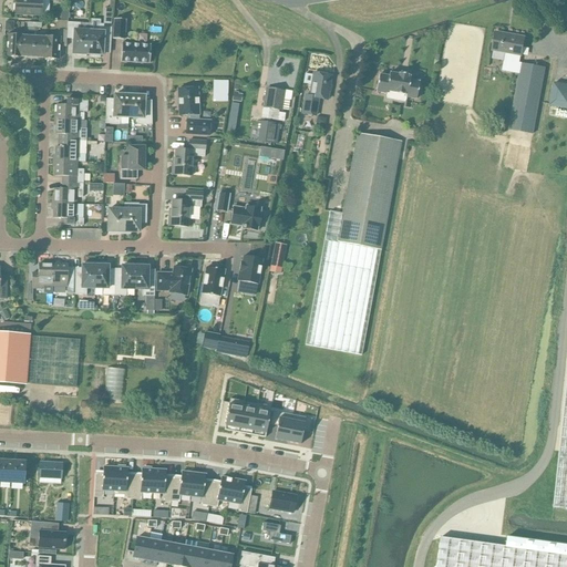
[(14,14),(40,16),(41,0),(14,0),(16,3),(13,6),(13,10),(14,12),(14,14)]
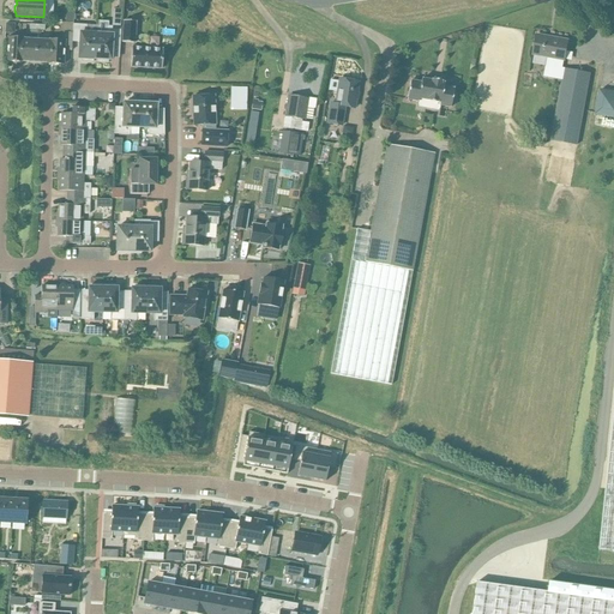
[(136,42),(137,22),(122,20),(121,42),(136,42)]
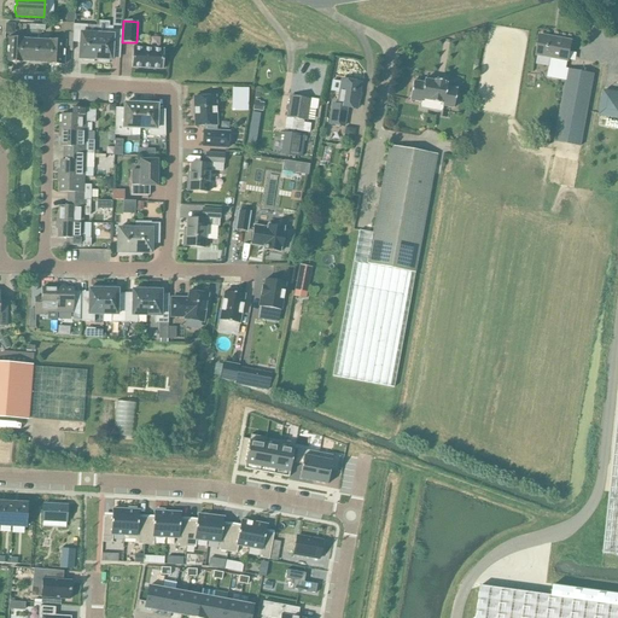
[(82,63),(94,63),(94,59),(95,60),(97,34),(87,34),(87,25),(74,24),(73,33),(73,42),(81,44),(80,59),(82,59),(82,63)]
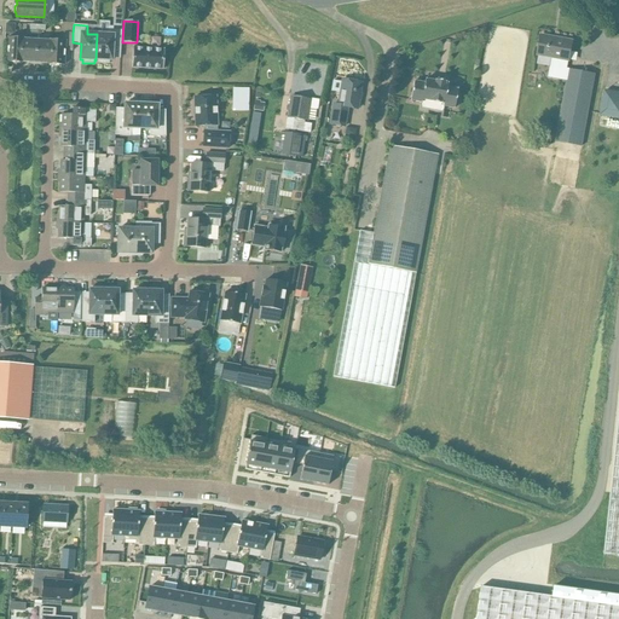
[(98,63),(109,64),(109,61),(113,61),(113,45),(121,46),(122,28),(108,27),(108,35),(97,34),(96,61),(98,61),(98,63)]
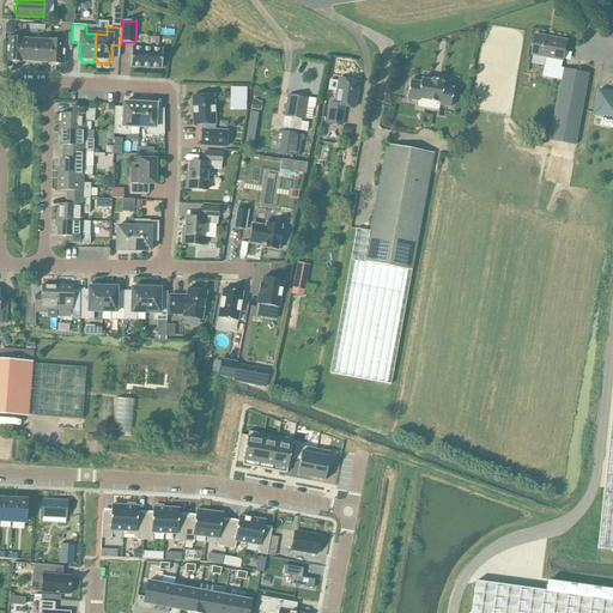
[(49,64),(64,65),(64,50),(72,52),(72,42),(72,32),(62,32),(62,42),(50,41),(49,64)]
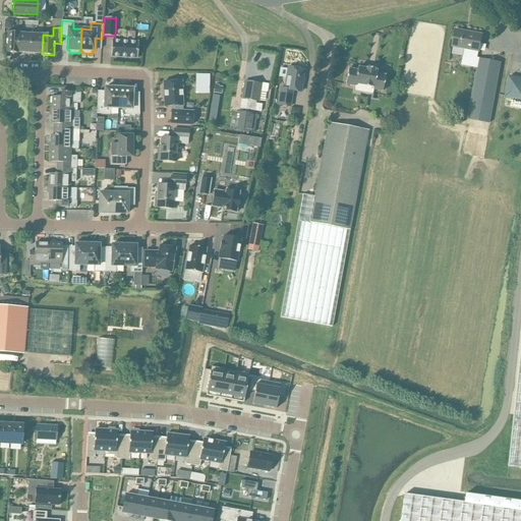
[(467,120),(490,123),(502,63),(479,58),(477,58),(478,51),(479,52),(482,35),(455,30),(452,47),(464,49),(461,65),(477,68),(467,120)]
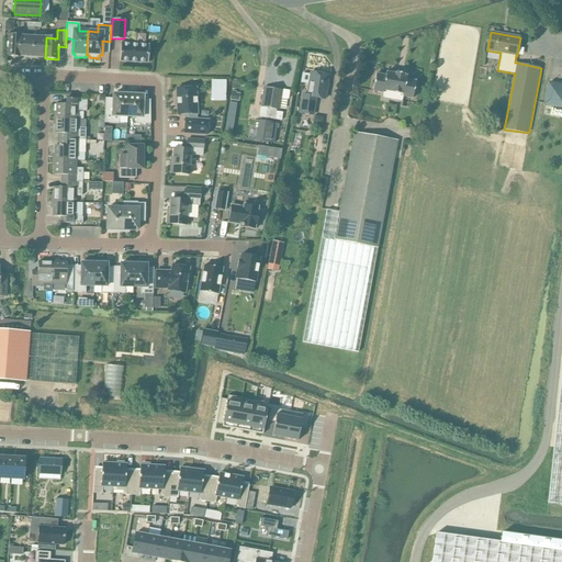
[(19,57),(20,36),(8,35),(6,56),(19,57)]
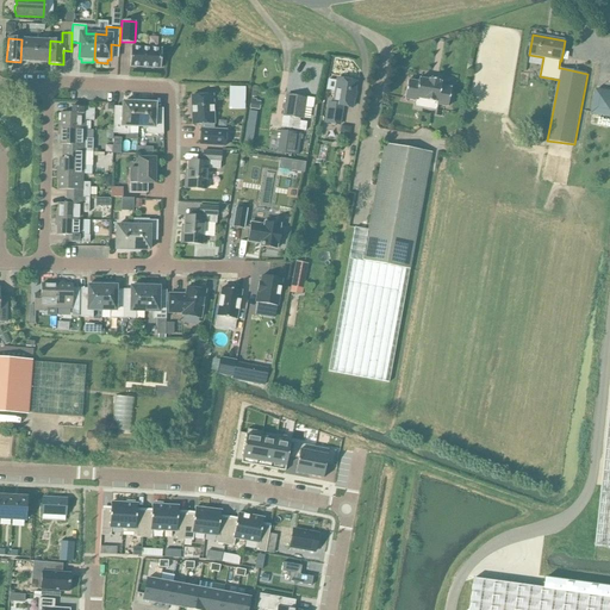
[(22,61),(35,62),(36,41),(23,39),(22,39),(20,62),(22,62),(22,61)]
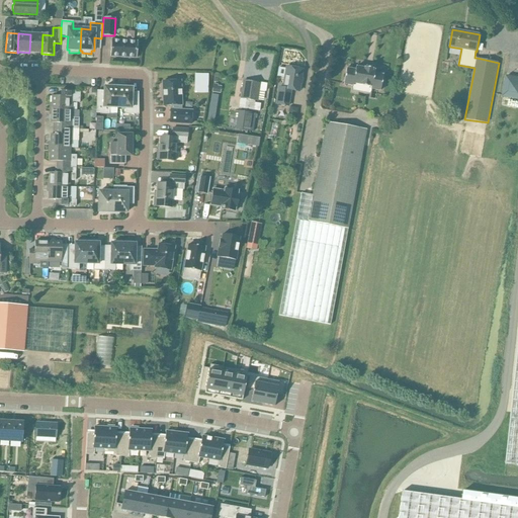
[(40,54),(41,54),(42,34),(41,34),(41,35),(30,34),(29,53),(40,54)]
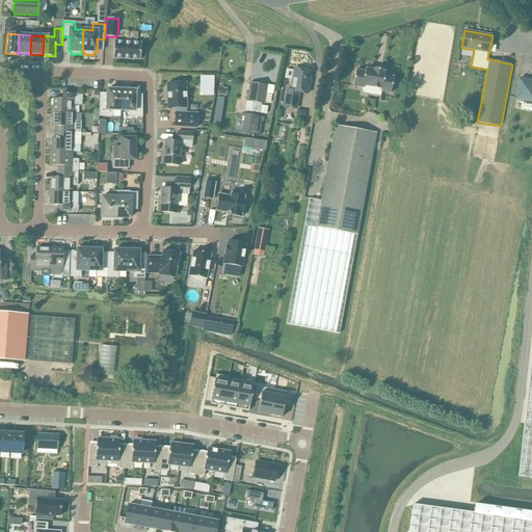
[(113,58),(140,59),(141,43),(114,42),(113,58)]
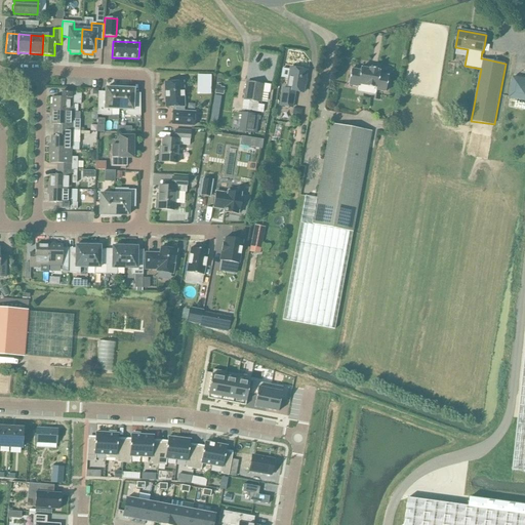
[(375,90),(385,92),(388,76),(379,75),(379,72),(377,71),(377,70),(376,68),(371,67),(369,69),(369,70),(360,68),(360,71),(351,70),(348,85),(358,87),(358,84),(366,86),(366,87),(374,88),(374,87),(376,88),(375,90)]
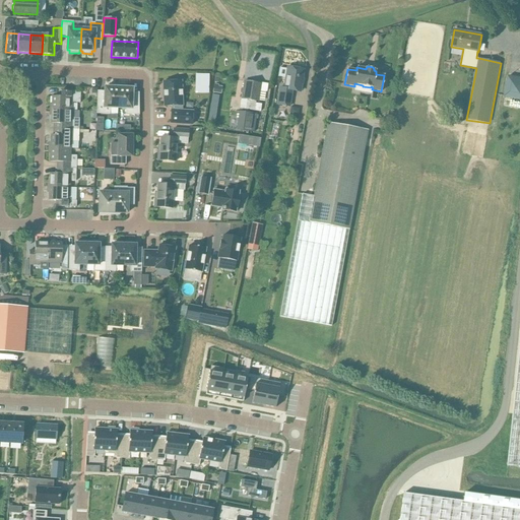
[(277,105),(289,107),(291,90),(300,91),(304,70),(287,67),(284,88),(280,88),(277,105)]
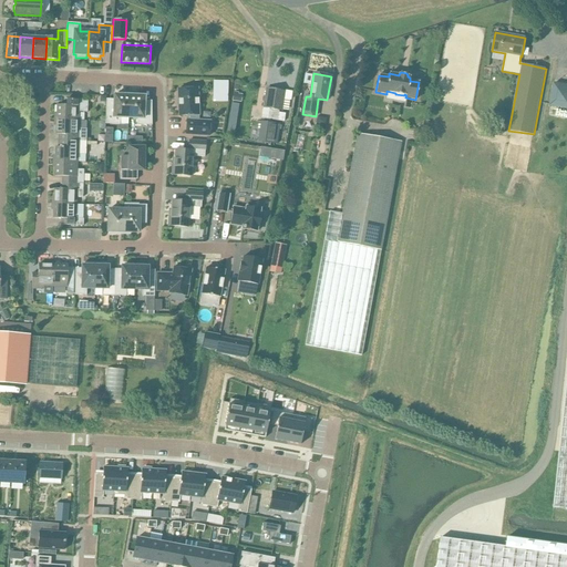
[(566,84),(556,82),(550,105),(566,109),(566,84)]
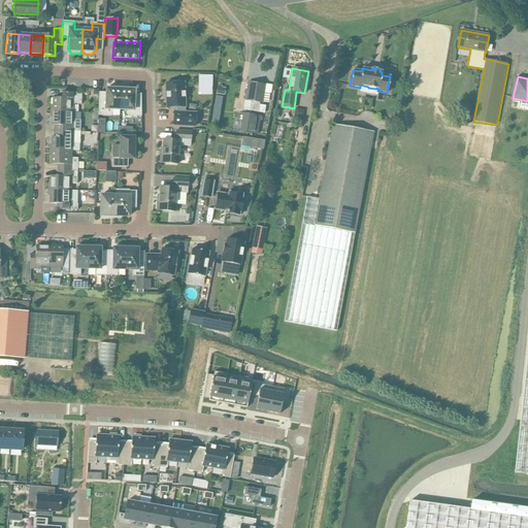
[(209,80),(198,83),(200,93),(211,90),(209,80)]
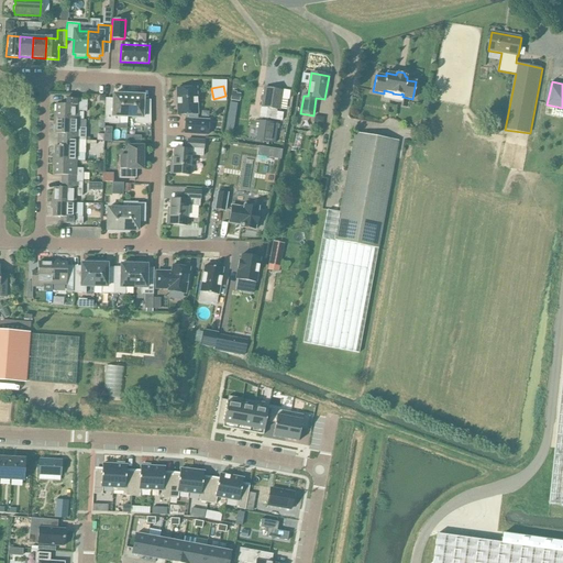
[(184,134),(208,135),(209,120),(197,119),(198,114),(197,88),(177,89),(178,116),(186,114),(185,119),(184,134)]
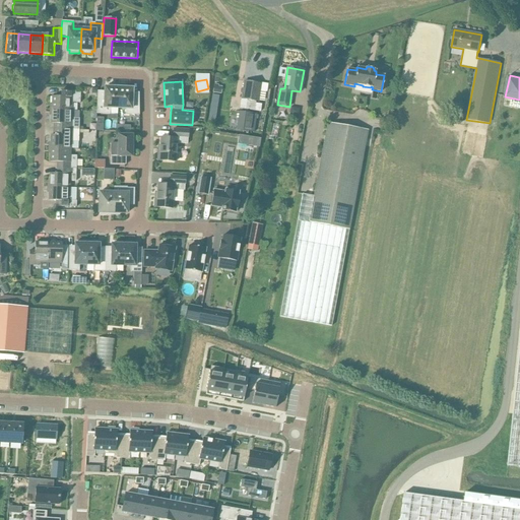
[(245,110),(254,111),(256,101),(258,102),(260,84),(245,82),(242,99),(246,100),(245,110)]
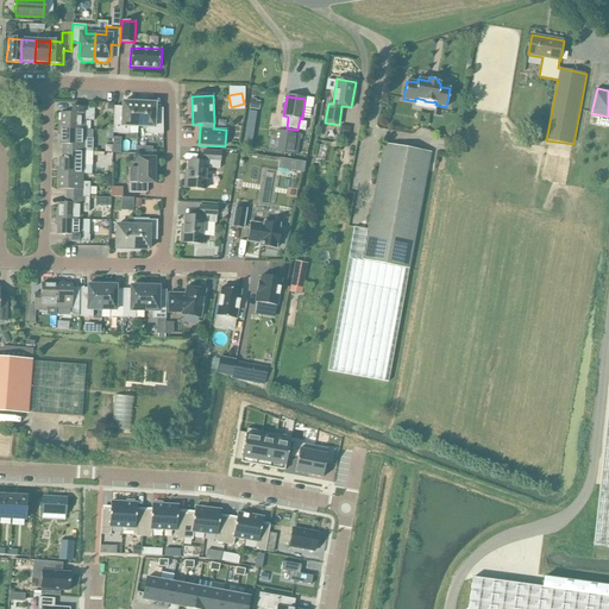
[(113,133),(129,135),(129,126),(138,126),(139,100),(130,99),(130,102),(123,102),(123,115),(113,115),(113,133)]
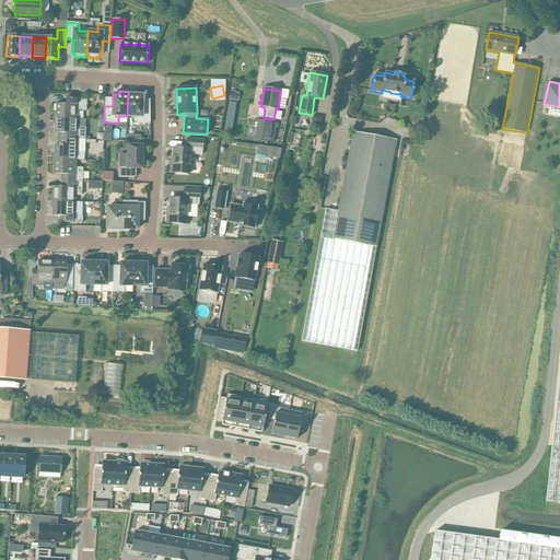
[(230,101),(240,102),(241,92),(231,91),(230,101)]
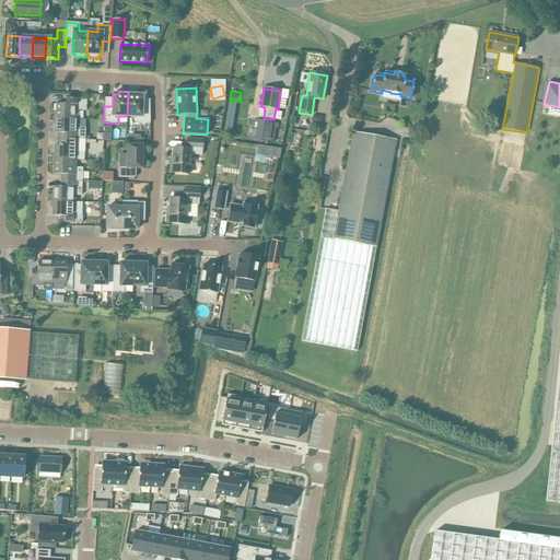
[(135,124),(150,124),(150,108),(142,107),(142,95),(137,95),(137,92),(128,92),(127,116),(135,117),(135,124)]
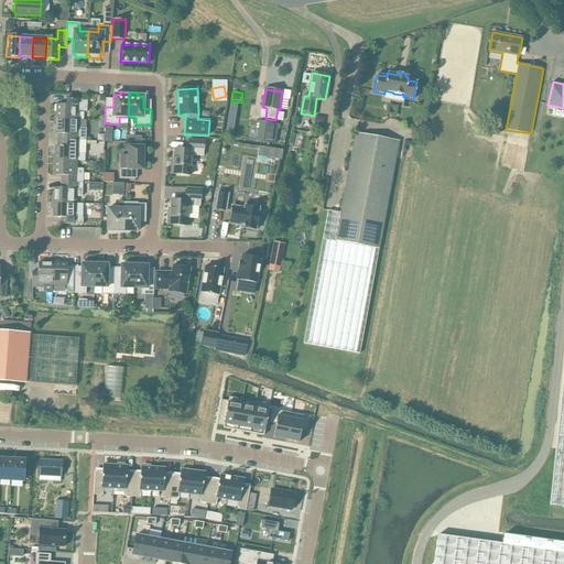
[(56,119),(78,119),(78,111),(87,111),(87,99),(66,98),(66,105),(57,105),(56,119)]
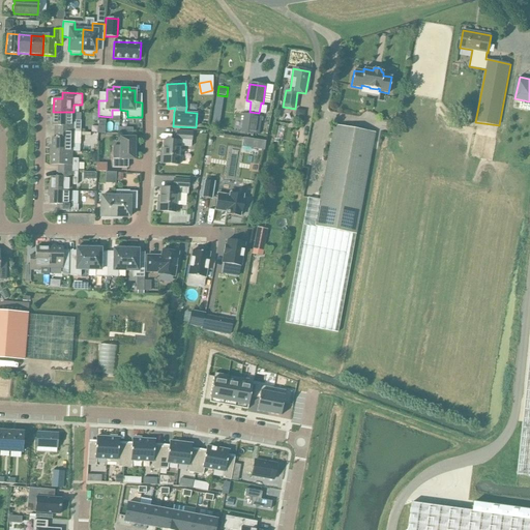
[(221,125),(226,97),(218,96),(212,123),(221,125)]
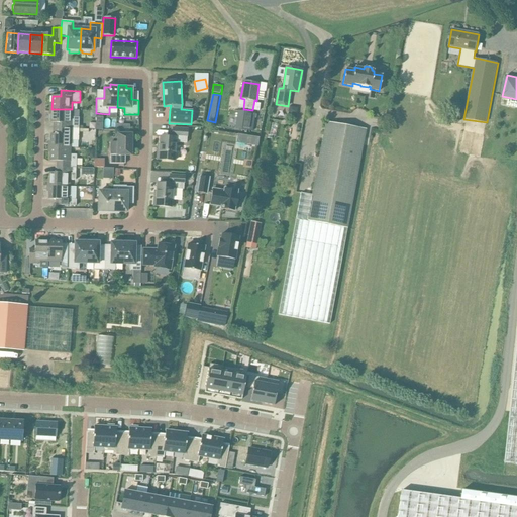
[(72,129),(79,129),(79,117),(72,117),(72,109),(52,109),(52,122),(61,123),(60,128),(72,129)]
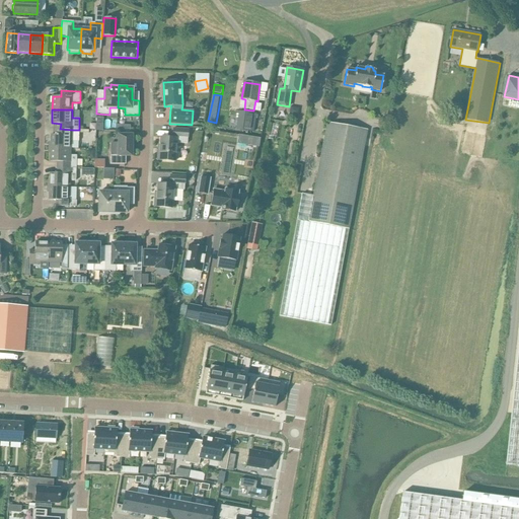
[(239,112),(236,129),(253,132),(255,115),(239,112)]
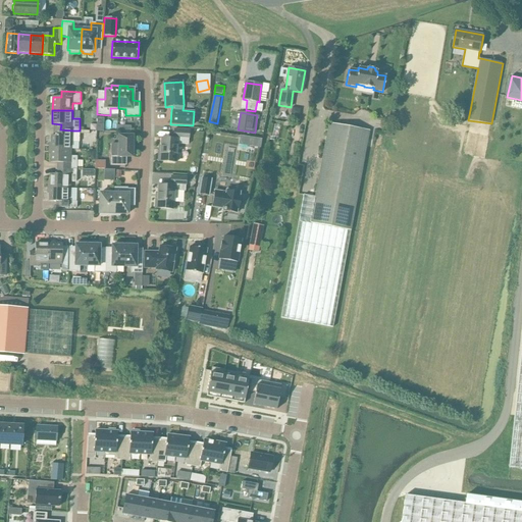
[(281,318),(332,327),(369,131),(329,123),(315,197),(304,195),(281,318)]
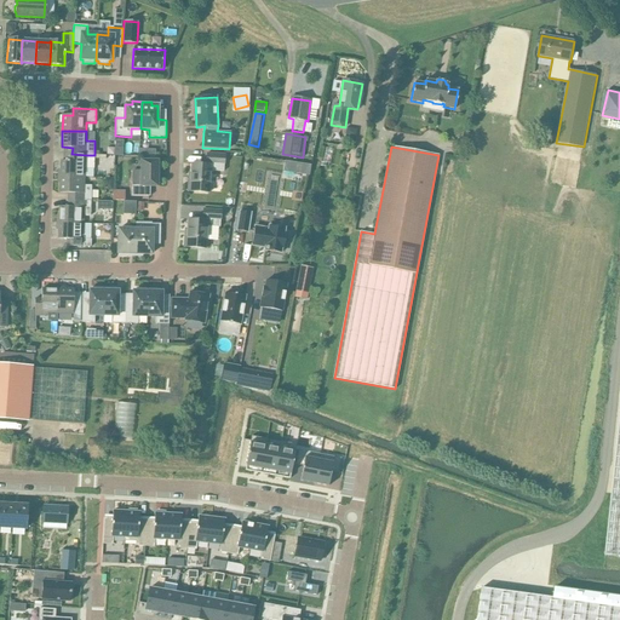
[(329,164),(333,150),(326,148),(322,162),(329,164)]
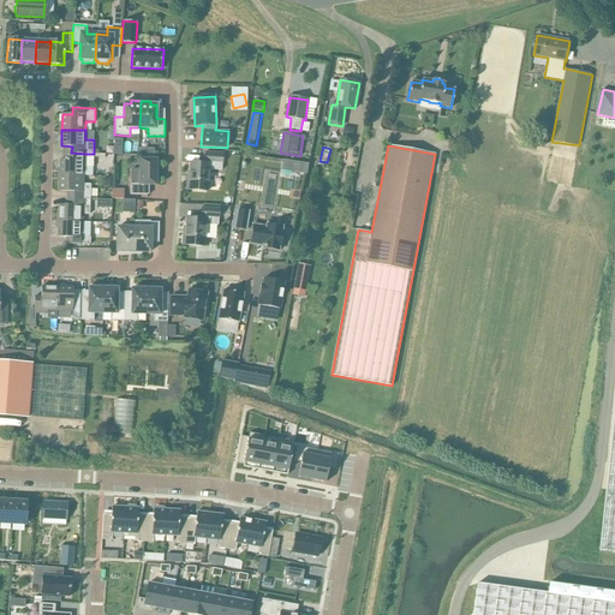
[(60,175),(84,175),(84,168),(94,168),(94,154),(85,154),(71,153),(71,160),(60,160),(60,175)]
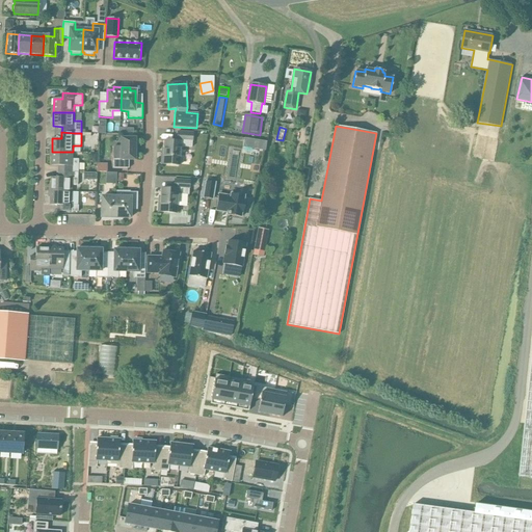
[(161,164),(180,165),(181,147),(192,148),(192,140),(193,133),(178,132),(177,139),(179,139),(178,141),(164,140),(163,155),(161,155),(161,164)]
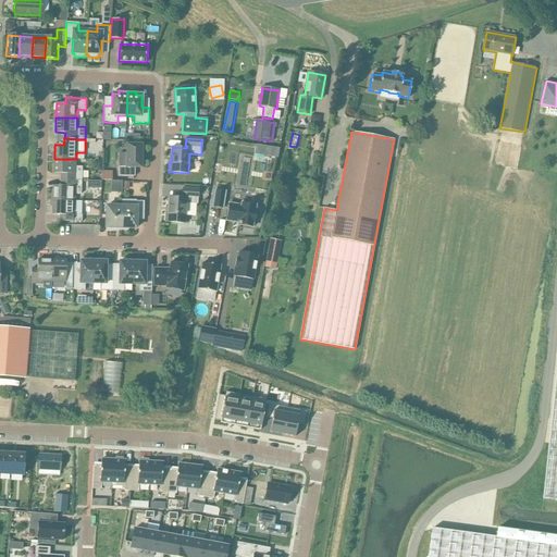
[(257,144),(256,155),(280,157),(281,147),(257,144)]
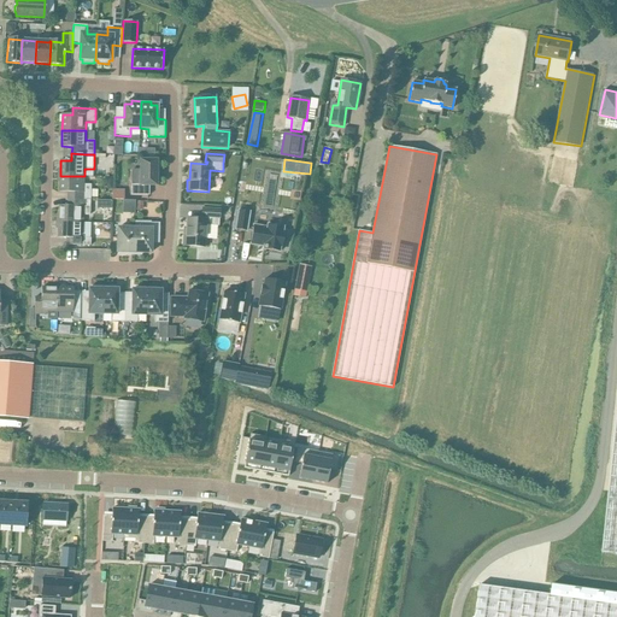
[(131,195),(150,195),(150,186),(157,186),(157,160),(140,160),(140,184),(131,184),(131,195)]
